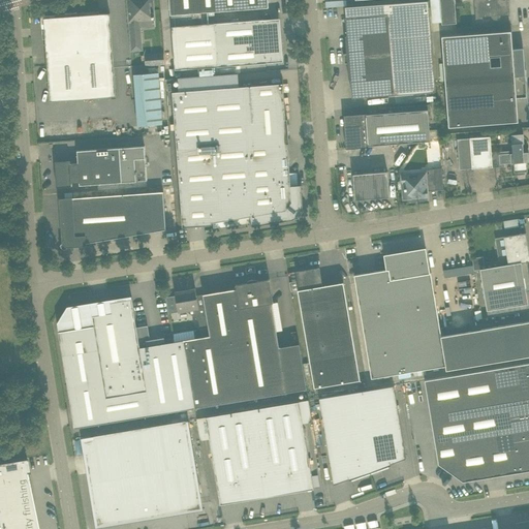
[(142,28),(155,27),(152,0),(127,0),(131,52),(143,51),(142,28)]
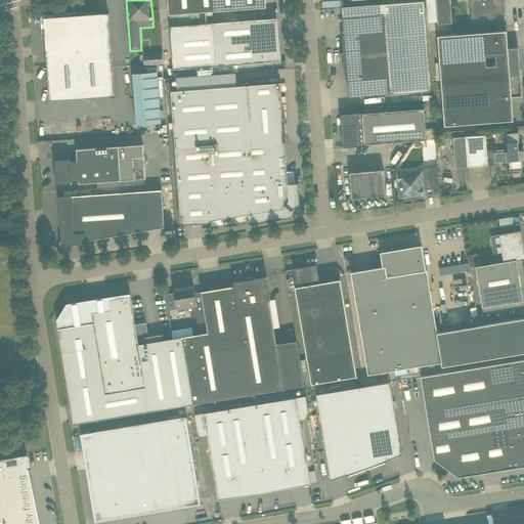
[(265,0),(167,0),(169,14),(190,13),(199,12),(266,7),(265,0)]
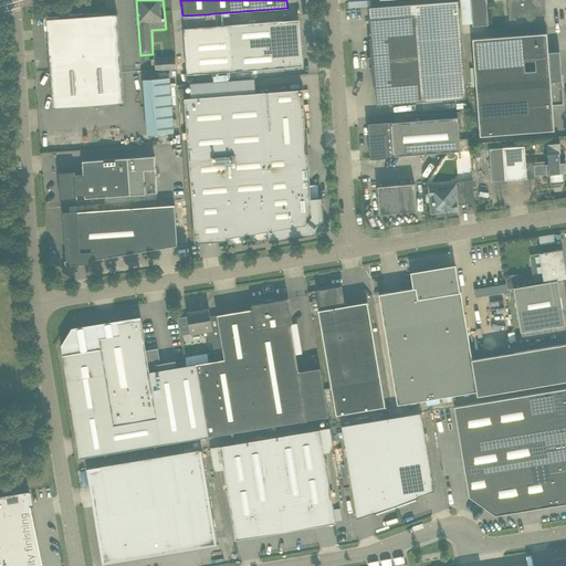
[(370,56),(367,56),(368,67),(371,67),(373,85),(375,84),(377,105),(388,104),(422,102),(421,91),(426,91),(431,80),(464,77),(458,0),(457,0),(369,7),(371,39),(369,39),(370,56)]
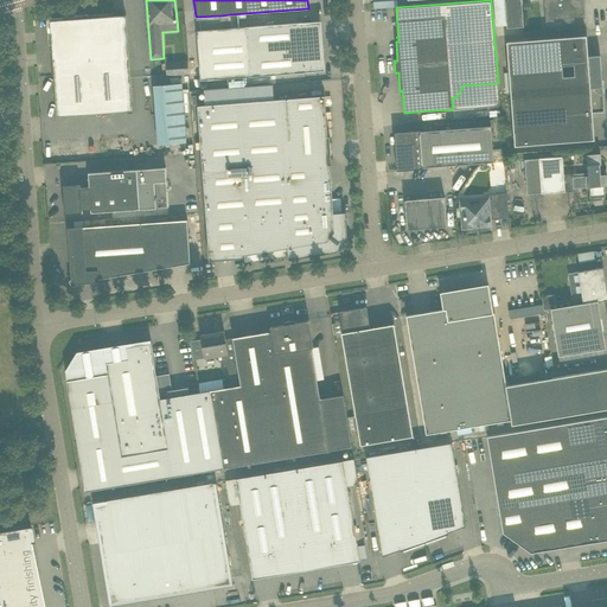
[(504,0),(508,27),(512,27),(524,26),(521,0),(547,0),(548,12),(544,12),(545,23),(554,21),(554,19),(563,19),(564,19),(564,20),(564,21),(566,21),(566,23),(567,23),(568,23),(569,23),(570,23),(572,23),(572,21),(573,21),(573,20),(573,19),(574,19),(574,18),(583,17),(581,0),(504,0)]
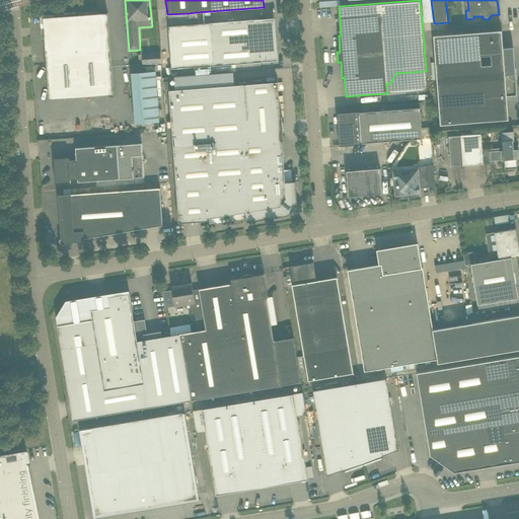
[(197,12),(189,13),(190,25),(198,24),(197,12)]
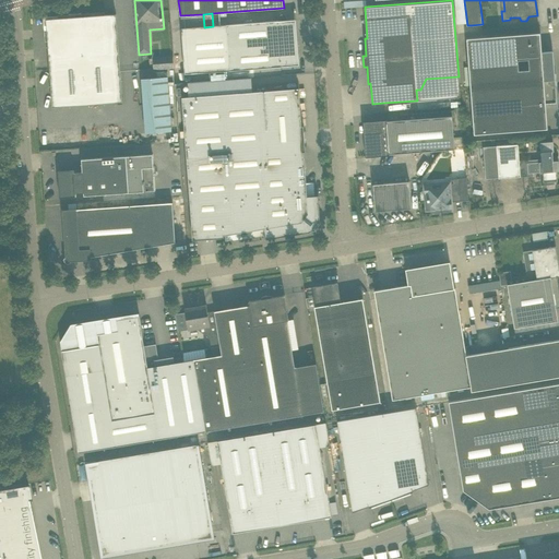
[(46,19),(52,107),(122,102),(116,14),(46,19)]
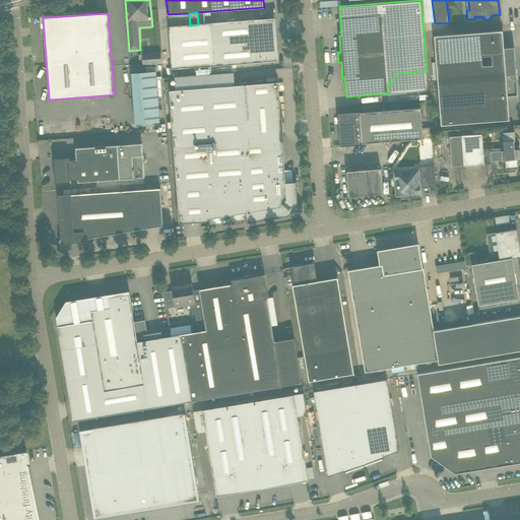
[(262,60),(277,59),(275,38),(260,39),(259,19),(198,24),(190,25),(169,26),(172,68),(262,62),(262,60)]
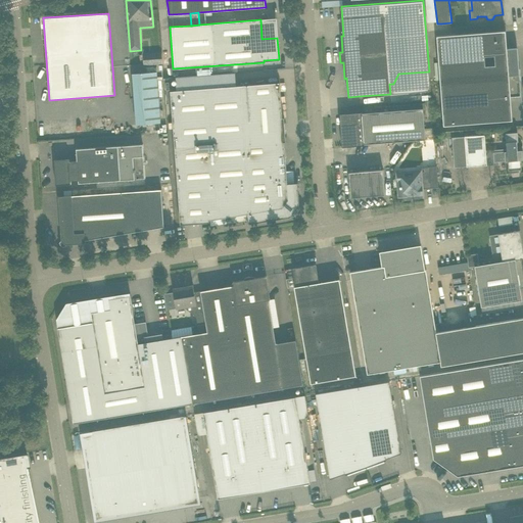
[(512,121),(512,119),(510,97),(521,96),(519,74),(517,48),(506,49),(505,33),(506,33),(505,31),(436,36),(440,80),(443,126),(512,121)]
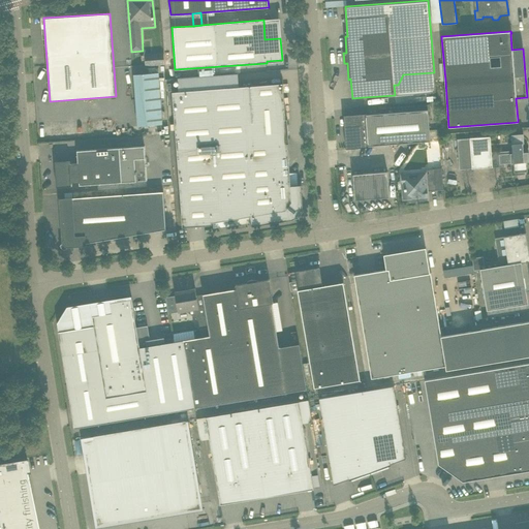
[(157,54),(147,54),(147,69),(158,69),(157,54)]
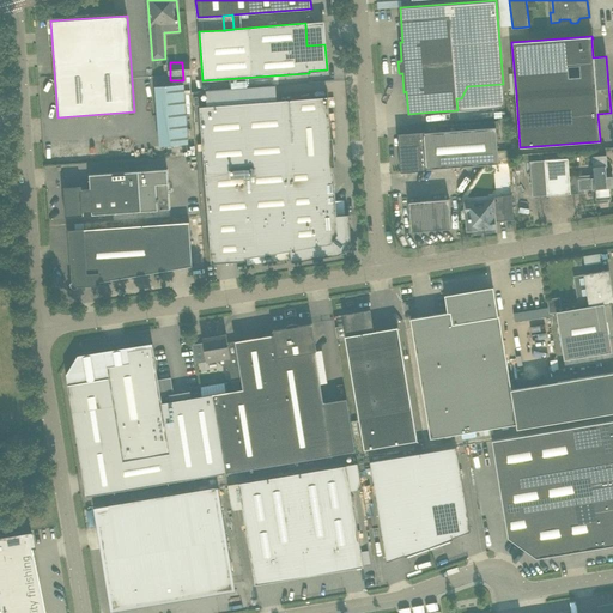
[(155,86),(159,146),(188,144),(183,84),(155,86)]
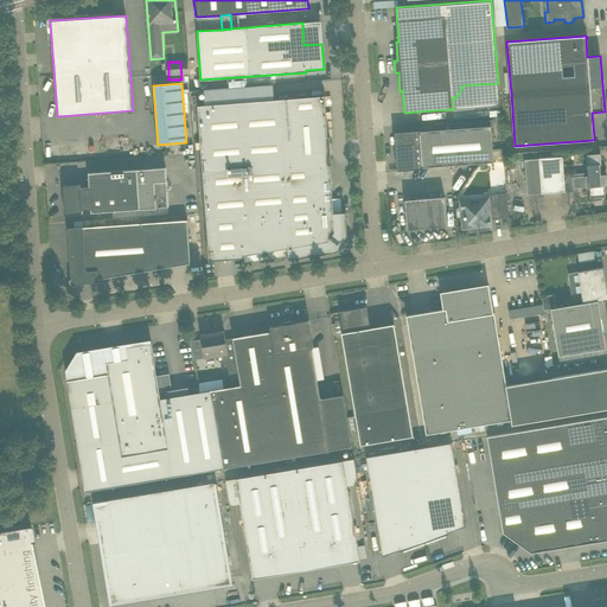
[(197,106),(209,261),(243,259),(243,255),(257,253),(259,261),(269,259),(268,251),(287,248),(289,260),(333,253),(336,251),(338,250),(346,241),(346,238),(346,235),(345,212),(333,213),(330,165),(332,165),(330,136),(327,136),(325,96),(197,106)]
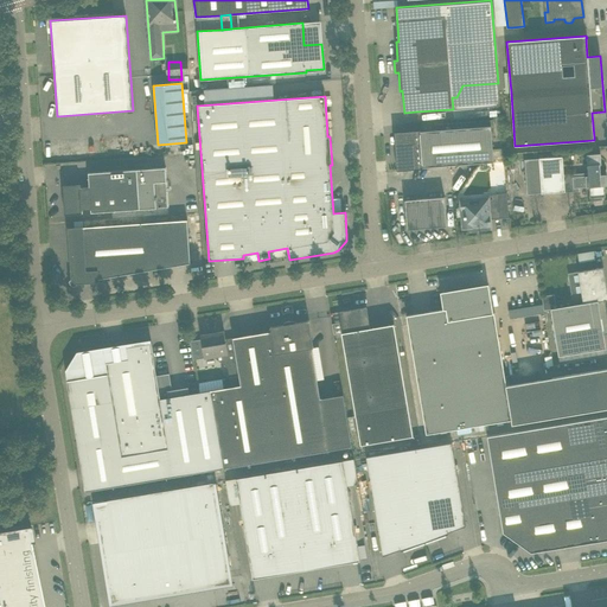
[(395,133),(395,134),(396,134),(398,170),(423,167),(493,161),(491,126),(395,133)]
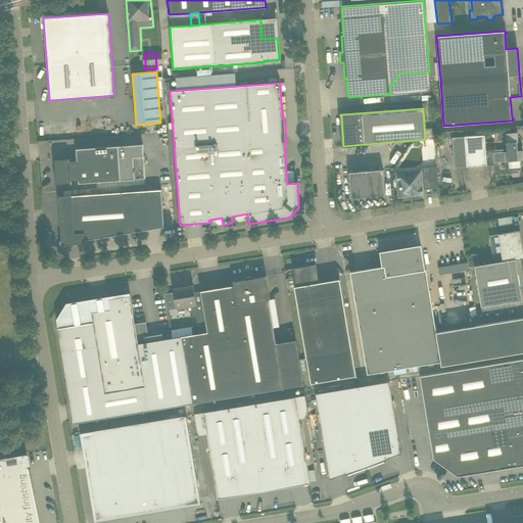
[(493,152),(493,162),(508,161),(508,171),(521,170),(521,160),(522,160),(522,150),(517,151),(517,142),(518,142),(517,132),(506,133),(507,150),(504,150),(504,151),(493,152)]
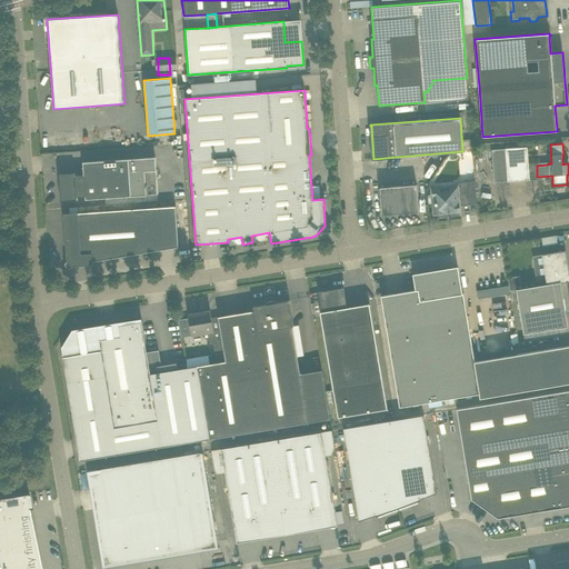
[(505,148),(508,181),(529,180),(527,147),(505,148)]
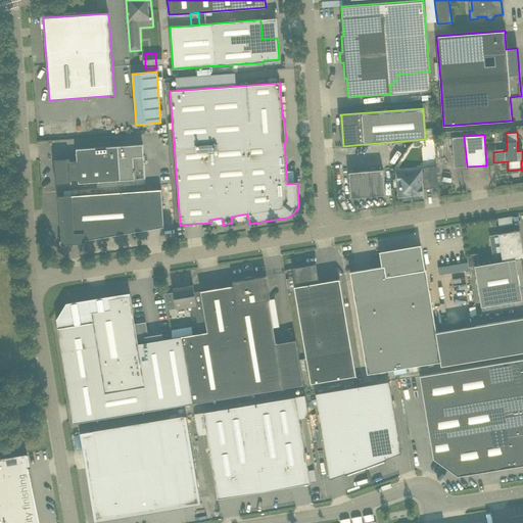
[(145,179),(143,144),(76,149),(77,160),(69,161),(69,159),(54,160),(55,185),(70,184),(70,181),(78,181),(79,183),(145,179)]
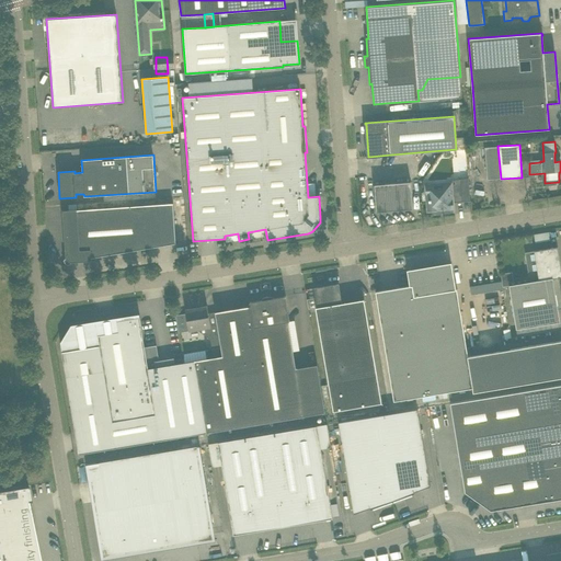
[(437,184),(425,185),(426,191),(427,212),(454,209),(453,203),(453,198),(462,197),(460,180),(450,181),(450,183),(437,184)]
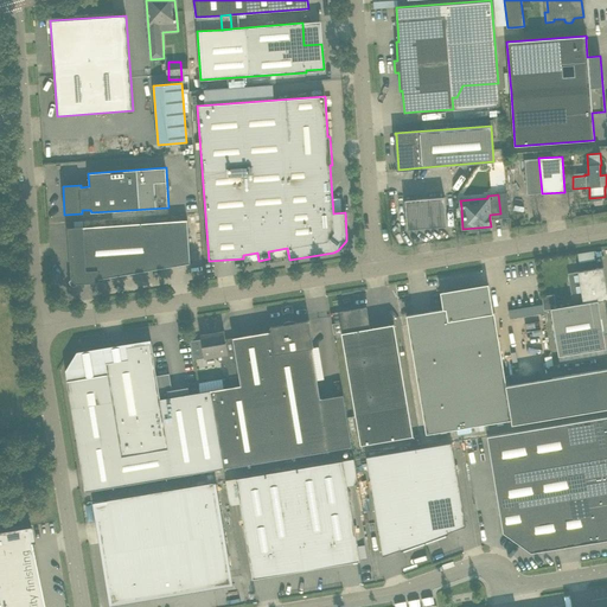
[(445,197),(406,200),(408,229),(447,227),(445,197)]
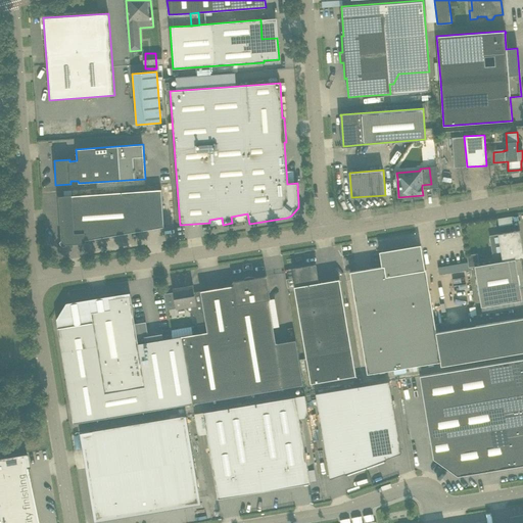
[(58,196),(61,240),(66,244),(85,243),(85,240),(163,227),(161,189),(58,196)]
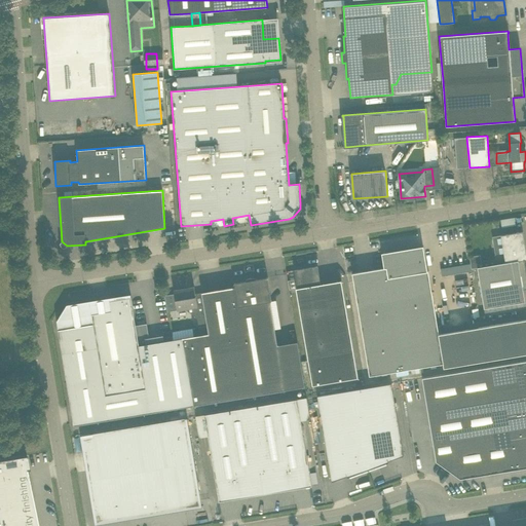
[(504,219),(500,220),(501,227),(509,226),(508,219),(504,219)]
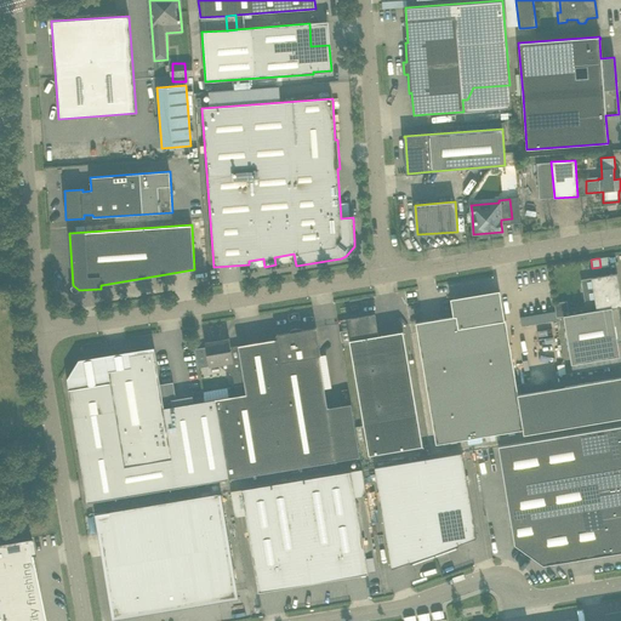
[(597,311),(563,315),(573,372),(620,364),(620,342),(620,340),(617,307),(620,306),(620,297),(619,297),(617,292),(620,292),(617,274),(613,274),(613,273),(610,274),(610,275),(591,278),(597,311)]
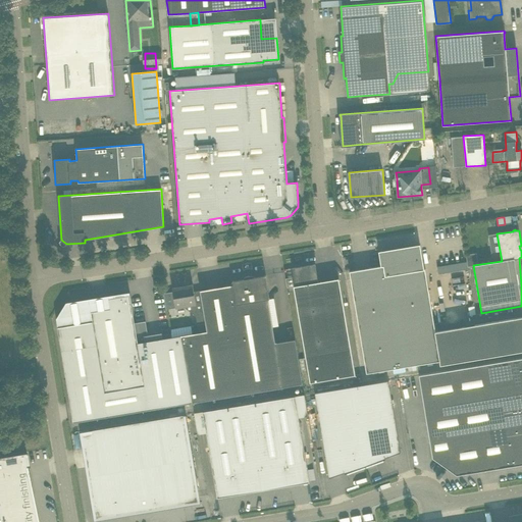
[(422,269),(419,253),(419,251),(418,251),(418,250),(417,249),(416,249),(415,248),(414,248),(412,248),(411,248),(410,249),(409,250),(408,250),(408,252),(407,253),(407,255),(401,254),(400,250),(386,252),(381,252),(381,249),(380,249),(383,266),(350,271),(367,373),(439,361),(439,365),(521,351),(521,316),(435,331),(425,269),(422,269)]
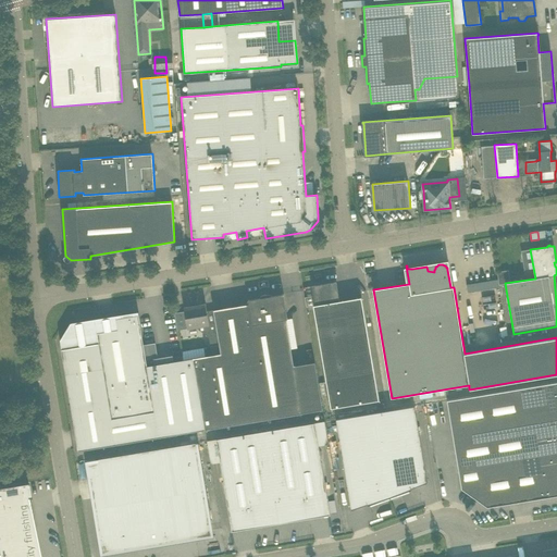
[(497,277),(470,285),(472,292),(499,284),(497,277)]
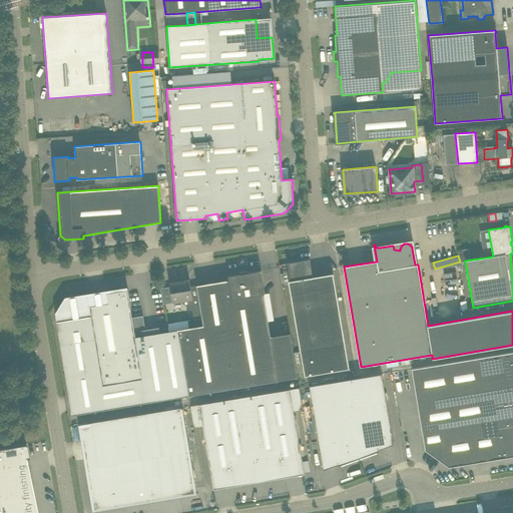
[(311,278),(310,272),(312,272),(310,260),(287,264),(290,282),(289,282),(305,376),(349,369),(333,274),(311,278)]
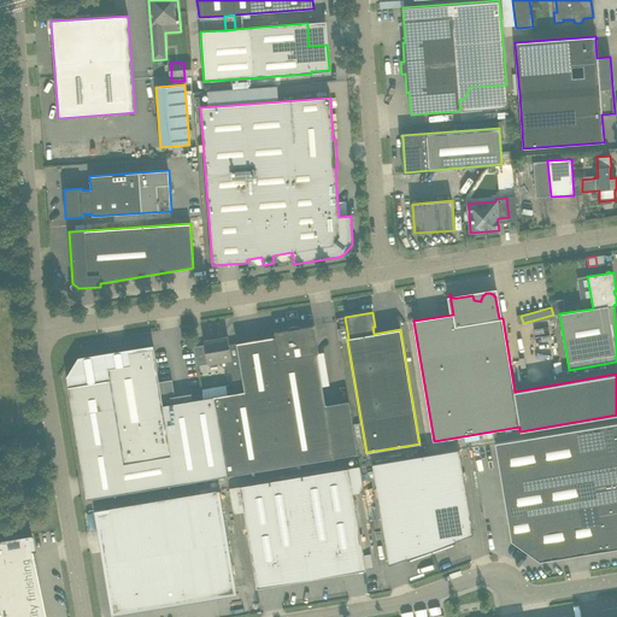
[(334,457),(317,353),(318,353),(313,325),(300,328),(299,327),(300,325),(299,325),(298,325),(297,325),(294,325),(293,325),(292,325),(291,327),(289,327),(288,328),(288,329),(288,330),(275,333),(275,336),(236,344),(239,357),(245,392),(235,393),(228,394),(213,397),(227,476),(334,457)]
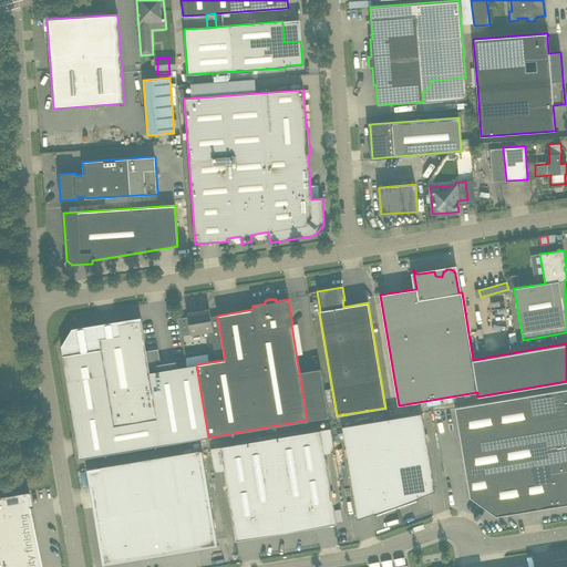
[(213,342),(216,361),(225,360),(219,328),(213,329),(209,309),(205,310),(205,308),(199,308),(195,309),(192,310),(192,311),(195,310),(196,311),(187,312),(191,334),(199,333),(213,342)]
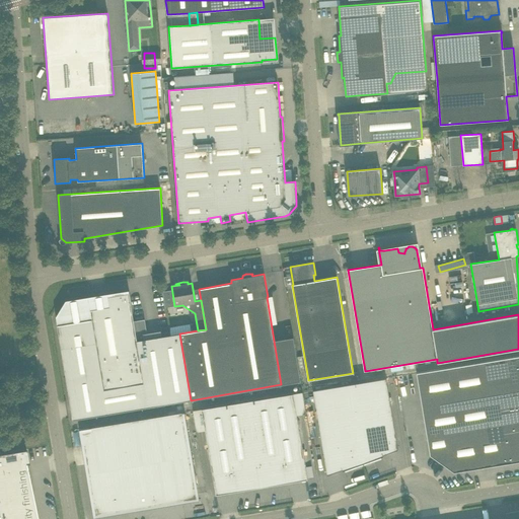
[(88,321),(58,326),(61,349),(73,420),(191,400),(179,334),(171,336),(137,341),(131,303),(129,293),(121,295),(108,297),(109,307),(90,310),(86,310),(88,321)]
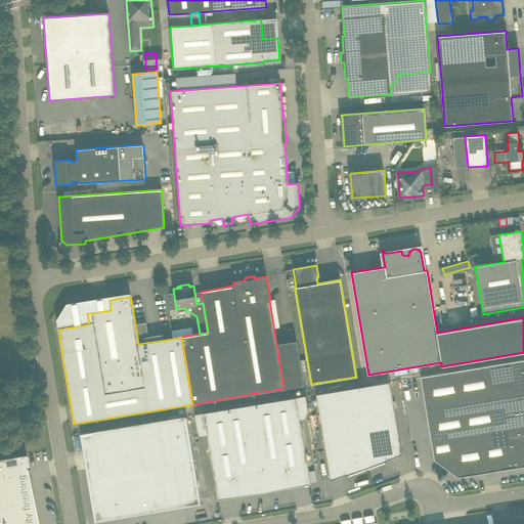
[(191,326),(171,330),(173,339),(181,337),(193,335),(191,326)]
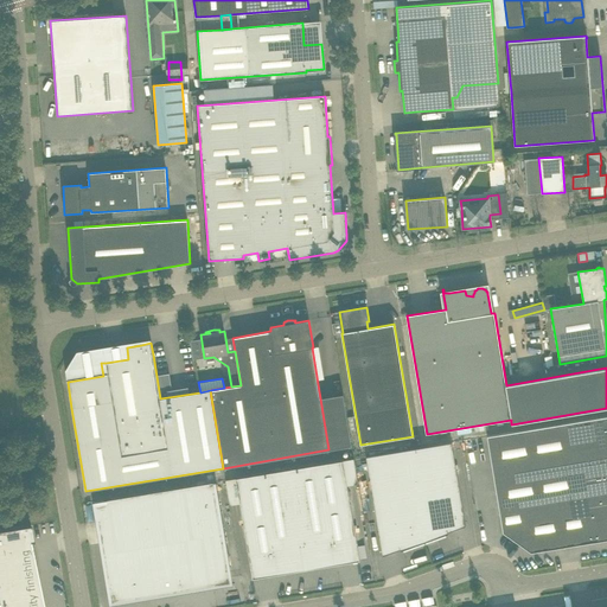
[(606,416),(487,436),(503,532),(531,553),(606,540),(606,416)]
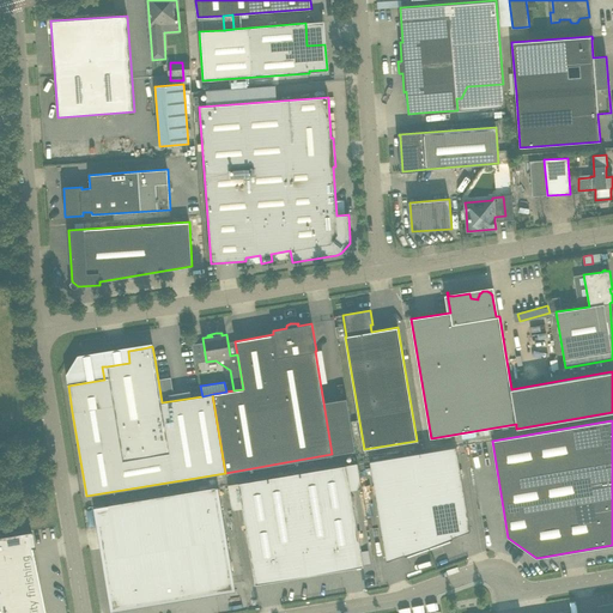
[(417,477),(374,484),(387,562),(404,554),(405,557),(454,540),(453,538),(471,530),(456,447),(413,454),(417,477)]
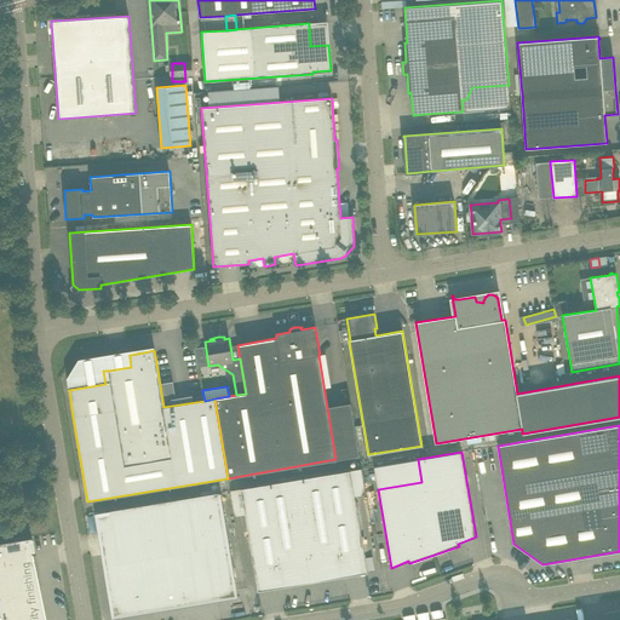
[(262,590),(260,589),(365,570),(365,573),(368,573),(351,472),(242,491),(258,591),(262,590)]
